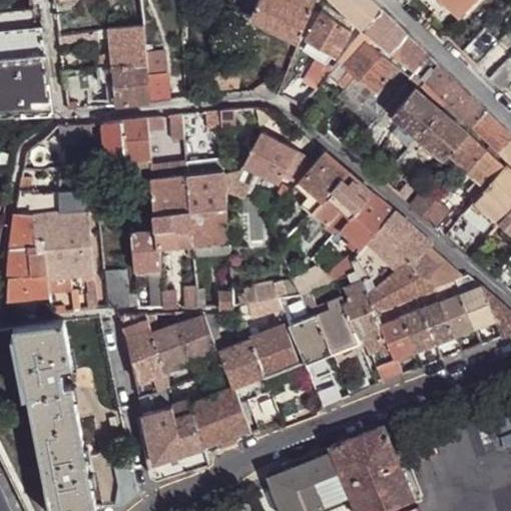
[(314,0),(234,0),(233,4),(251,12),(247,18),(297,41),(314,0)]
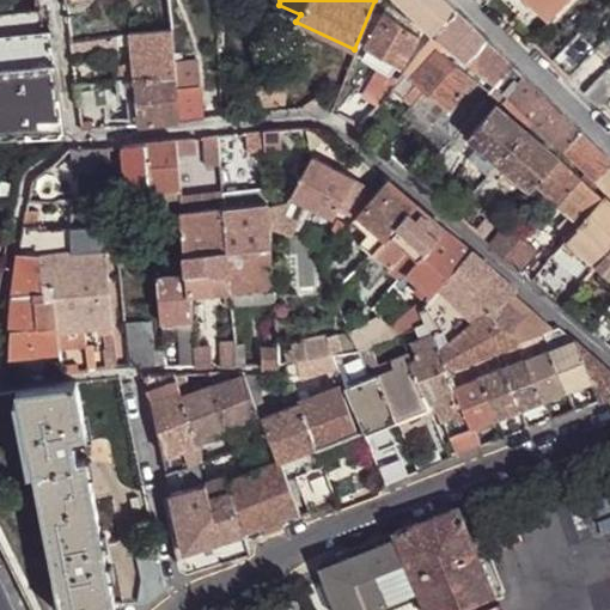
[(439,0),(407,0),(402,6),(432,37),(452,12),(439,0)]
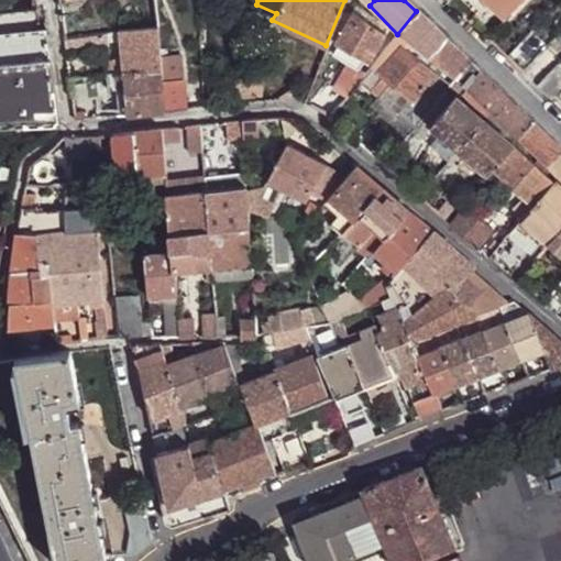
[(521,0),(480,0),(502,21),(521,0)]
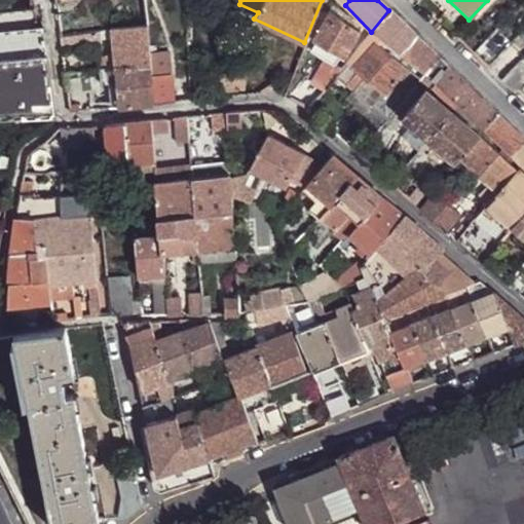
[(329,12),(346,27),(350,20),(332,6),(329,12)]
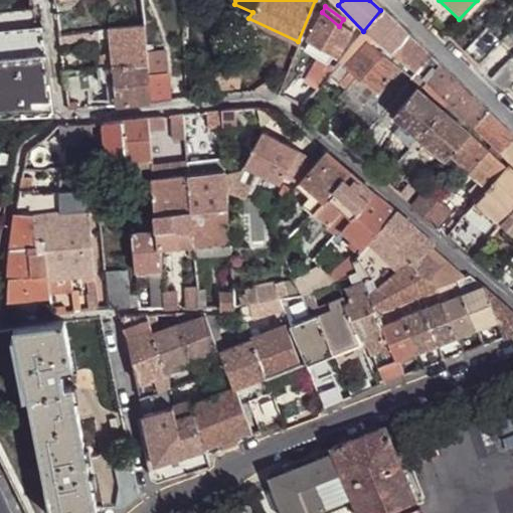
[(0,122),(1,122),(1,116),(50,115),(49,96),(47,81),(52,80),(49,58),(44,58),(42,53),(41,44),(42,38),(40,25),(32,25),(30,8),(0,9),(0,122)]
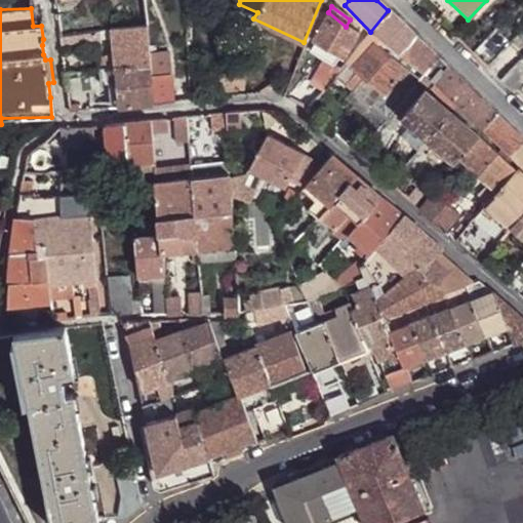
[(398,21),(388,10),(370,32),(400,55),(415,37),(398,21)]
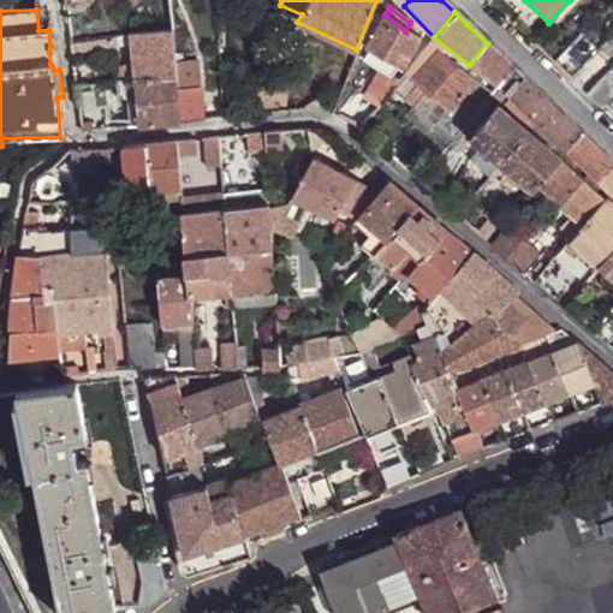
[(367,47),(402,69),(417,41),(405,31),(385,15),(367,47)]
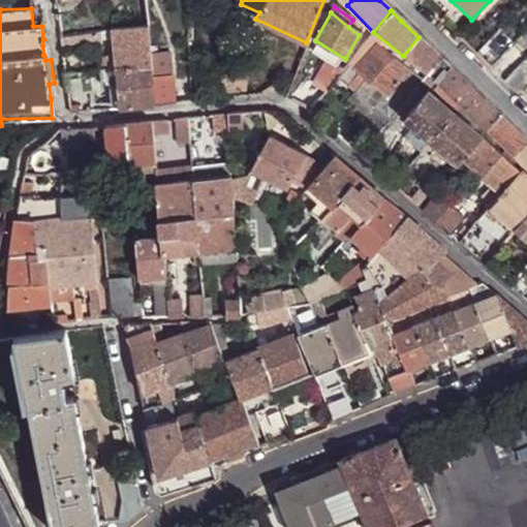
[(110,33),(58,37),(59,47),(111,40),(113,69),(147,67),(147,65),(145,29),(110,33)]
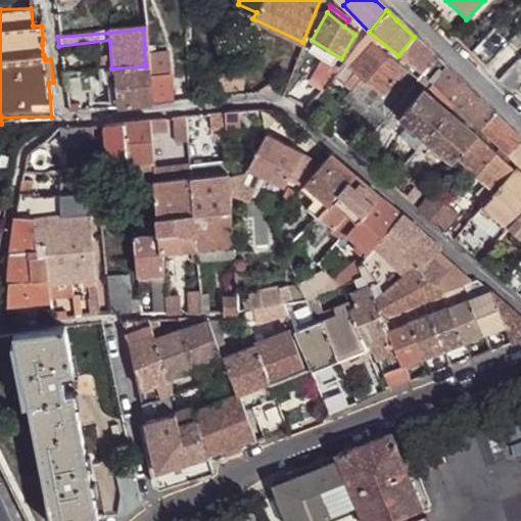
[(483,67),(506,44),(490,29),(468,53),(483,67)]
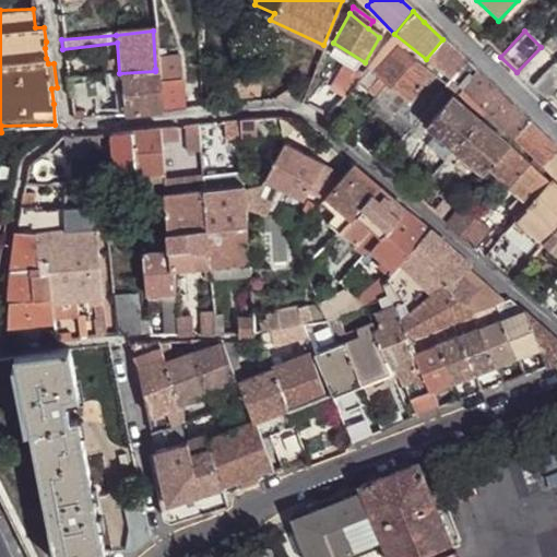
[(451,48),(442,39),(426,59),(450,79),(464,60),(451,48)]
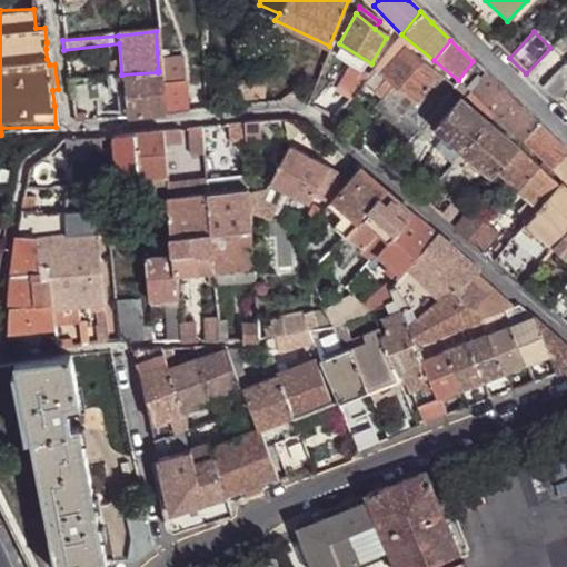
[(403,50),(380,75),(372,71),(362,80),(370,86),(376,89),(384,79),(418,108),(408,119),(419,125),(424,120),(451,88),(403,50)]
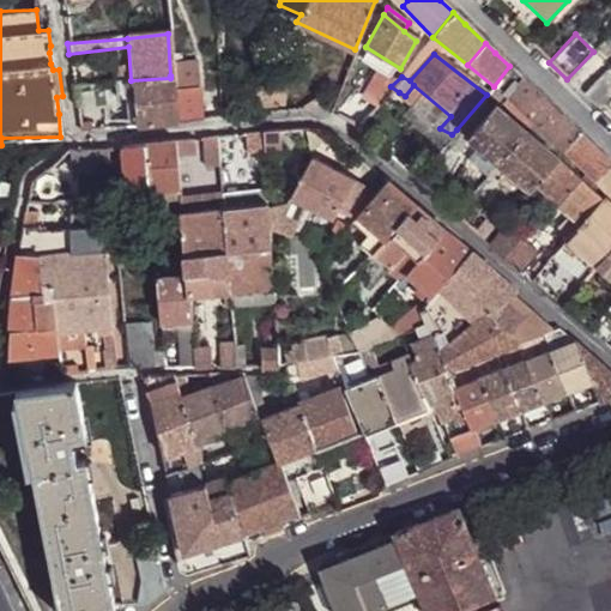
[(494,86),(503,96),(533,126),(562,153),(579,134),(542,98),(509,66),(494,86)]
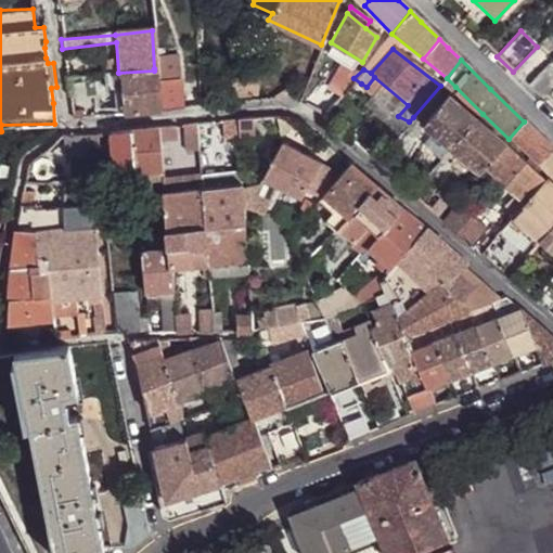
[(221,69),(224,98),(259,94),(255,66),(221,69)]
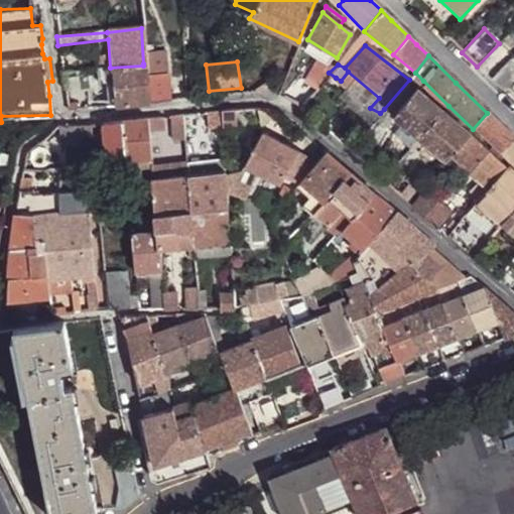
[(501,90),(502,92),(513,80),(513,69),(507,61),(490,80),(501,90)]
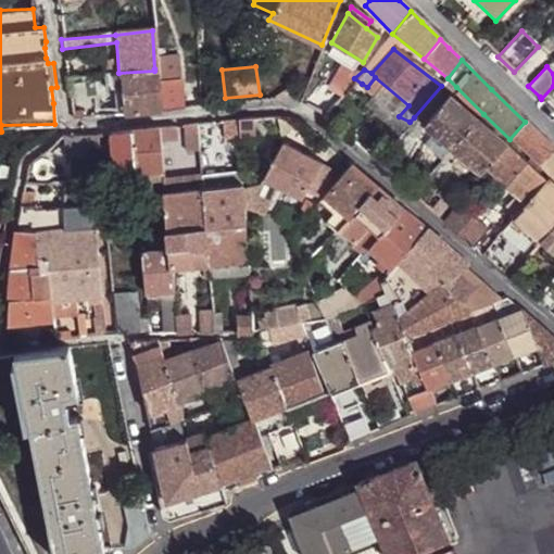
[(178,80),(174,80),(173,67),(154,68),(154,71),(156,83),(159,112),(164,112),(183,111),(178,80)]
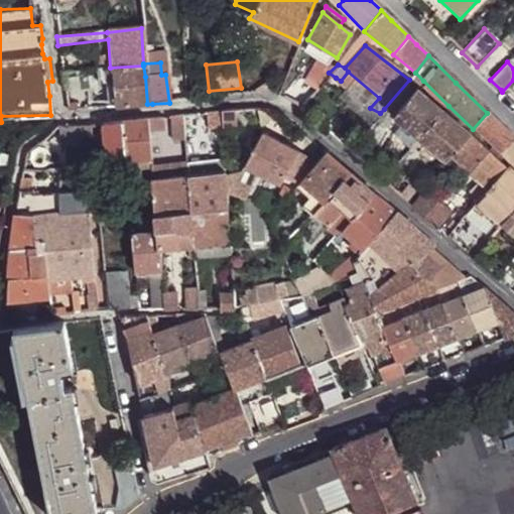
[(113,107),(147,104),(145,77),(143,66),(110,68),(111,82),(113,107)]
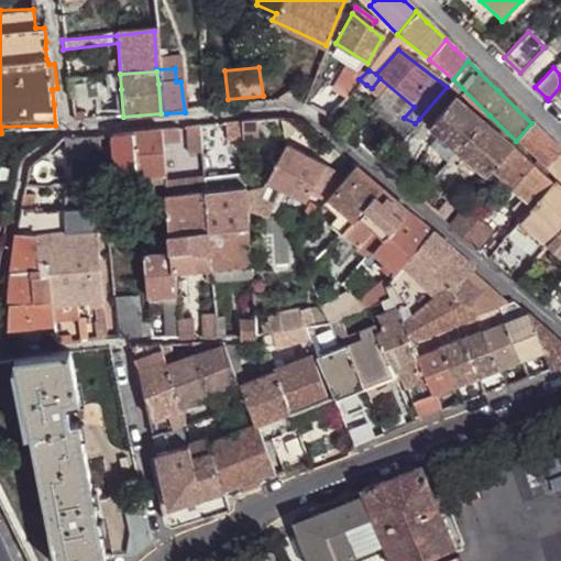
[(120,74),(105,77),(68,81),(69,89),(105,84),(107,90),(121,89),(120,74)]
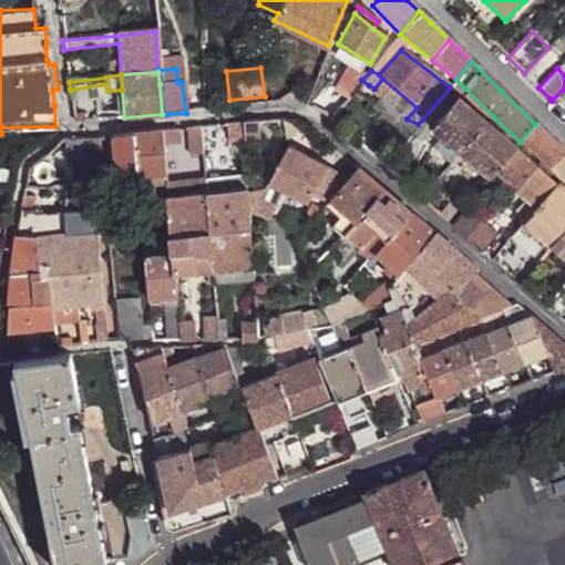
[(408,136),(412,132),(418,124),(407,119),(417,108),(382,79),(375,89),(369,85),(360,96),(408,136)]
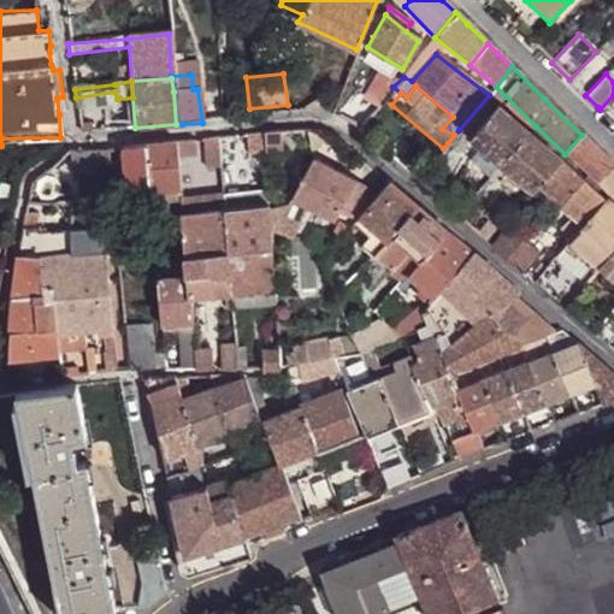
[(459,130),(471,137),(500,166),(526,135),(496,107),(506,96),(496,87),(489,95),(459,130)]
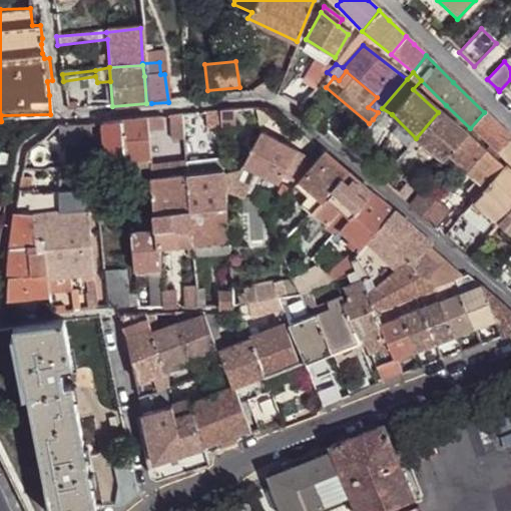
[(373,119),(383,125),(392,114),(382,108),(378,112),(373,119)]
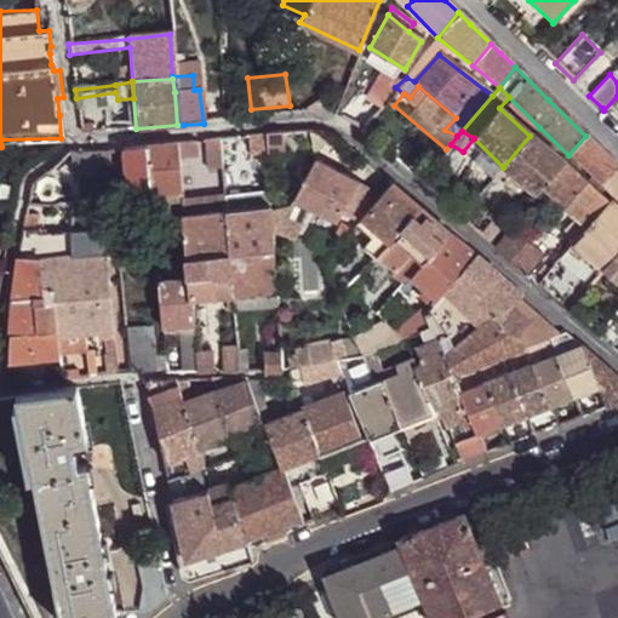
[(279,136),(261,138),(263,158),(281,156),(279,136)]
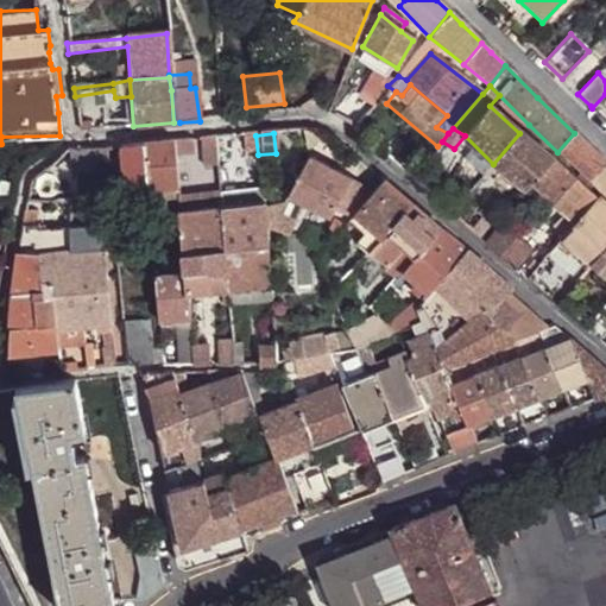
[(519,133),(493,164),(523,189),(528,184),(549,161),(519,133)]
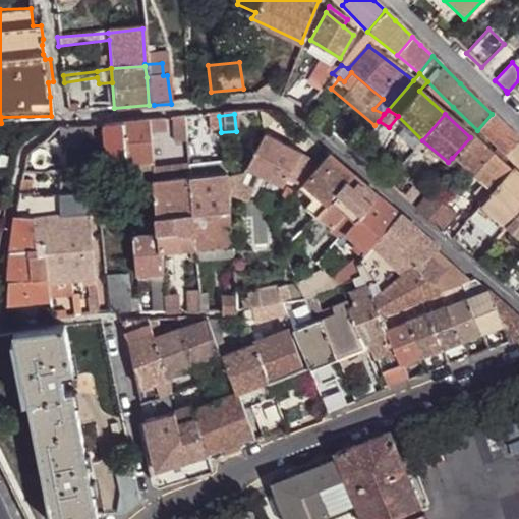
[(518,140),(492,114),(477,130),(498,150),(505,156),(518,140)]
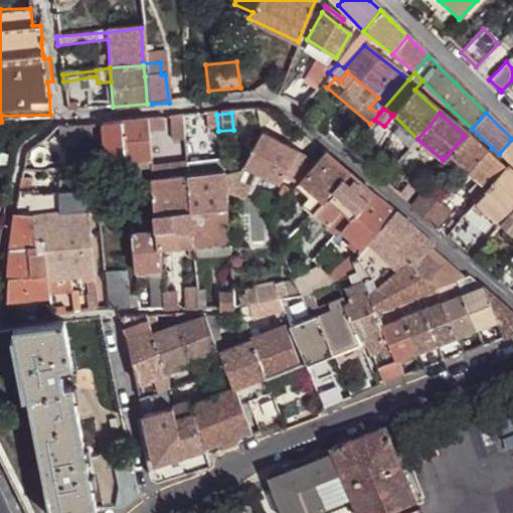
[(216,115),(204,116),(205,134),(218,133),(218,131),(216,115)]
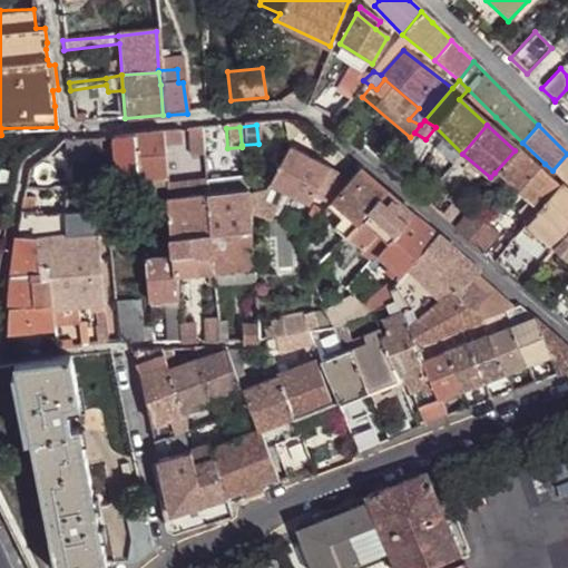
[(188,131),(188,140),(202,139),(201,130),(188,131)]
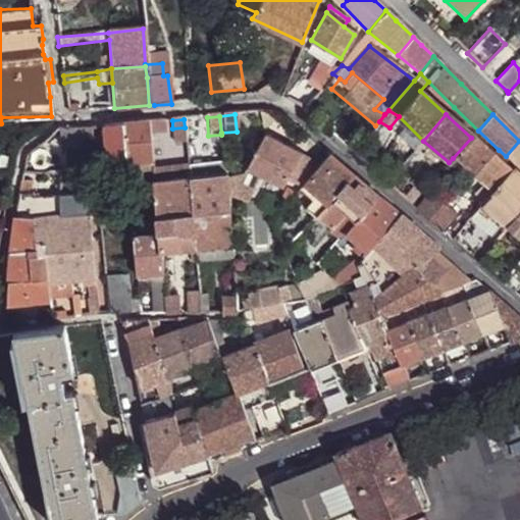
[(162,121),(148,122),(149,136),(165,135),(165,120),(162,121)]
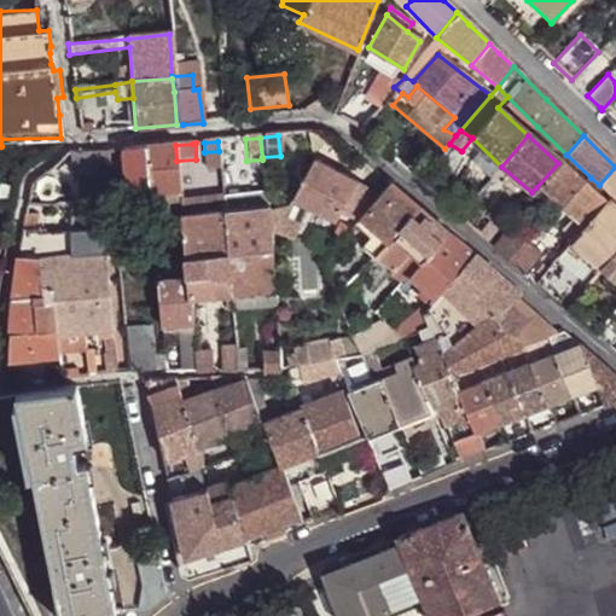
[(176,161),(175,145),(144,147),(122,150),(126,190),(147,189),(149,193),(179,191),(176,161)]
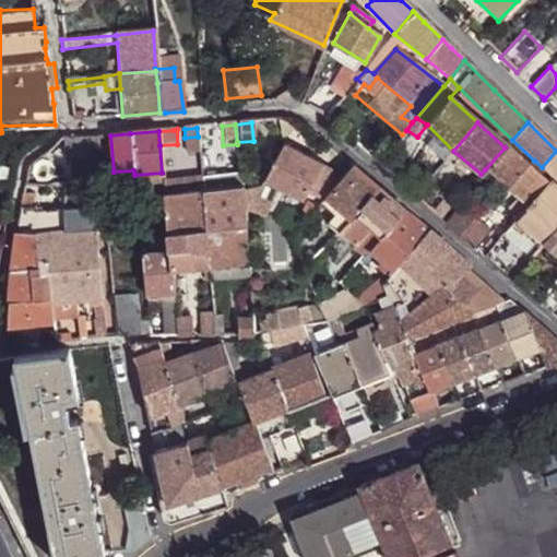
[(185,138),(187,156),(199,154),(198,137),(185,138)]
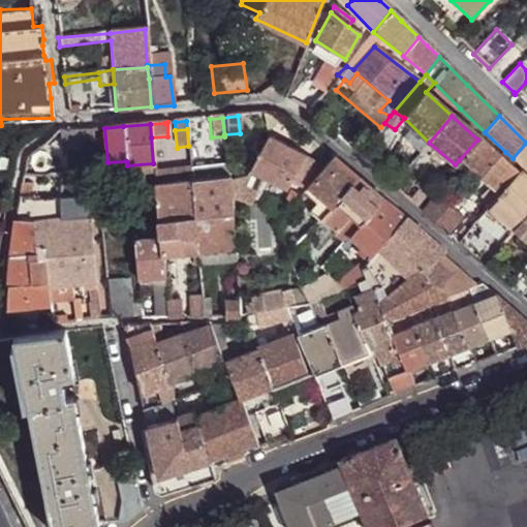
[(90,130),(59,130),(60,157),(93,156),(90,130)]
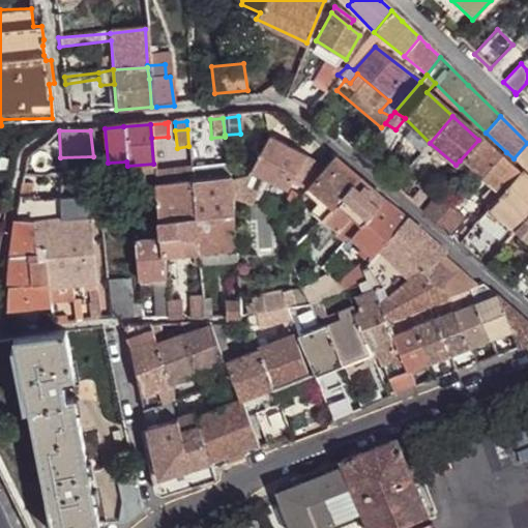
[(460,160),(481,179),(502,156),(480,137),(478,140),(460,160)]
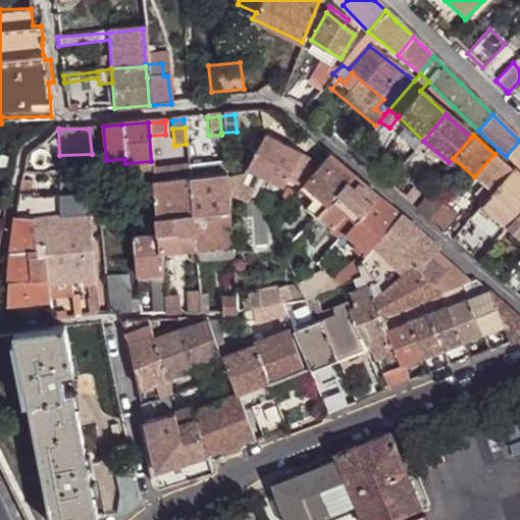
[(244,176),(225,179),(227,204),(248,203),(260,176),(282,188),(287,179),(300,155),(264,137),(259,148),(254,146),(248,156),(253,159),(244,176)]
